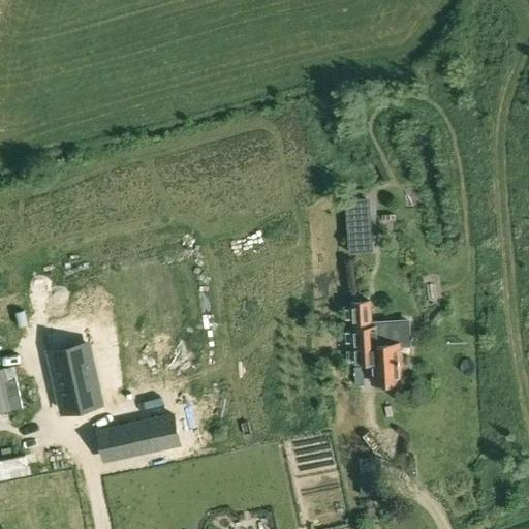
[(364,198),(346,199),(349,252),(368,251),(364,198)]
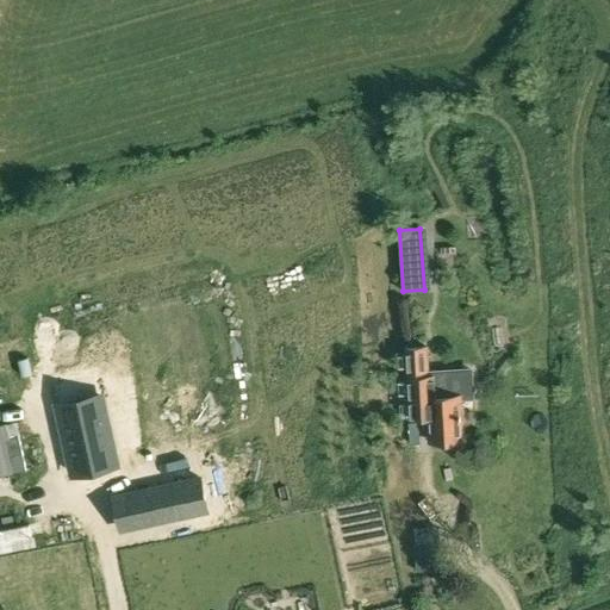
[(428,347),(404,348),(408,418),(429,417),(430,441),(462,440),(461,399),(473,399),(472,369),(428,371),(428,347)]
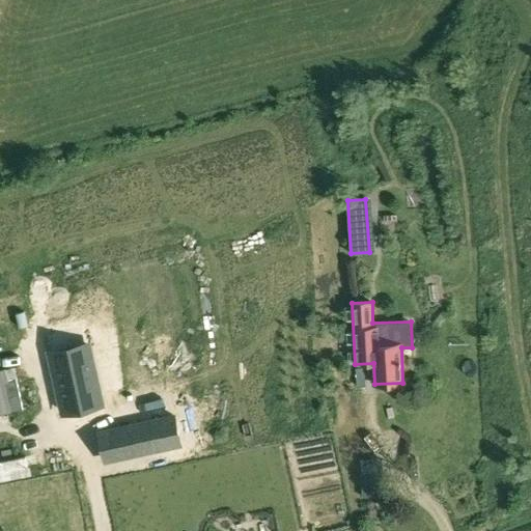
[(101,404),(88,344),(51,353),(64,413),(101,404)]
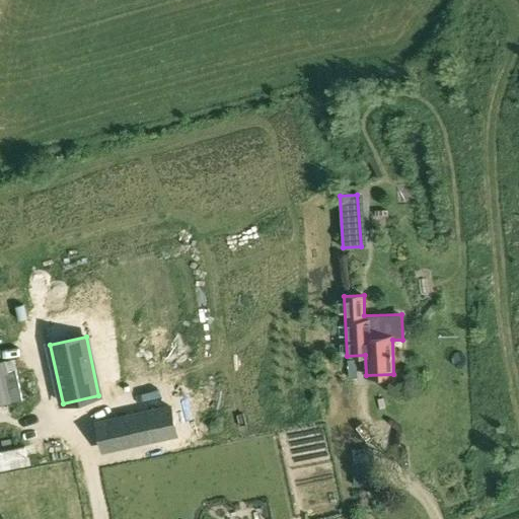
[(0,404),(22,400),(16,371),(9,372),(6,361),(0,362),(0,404)]
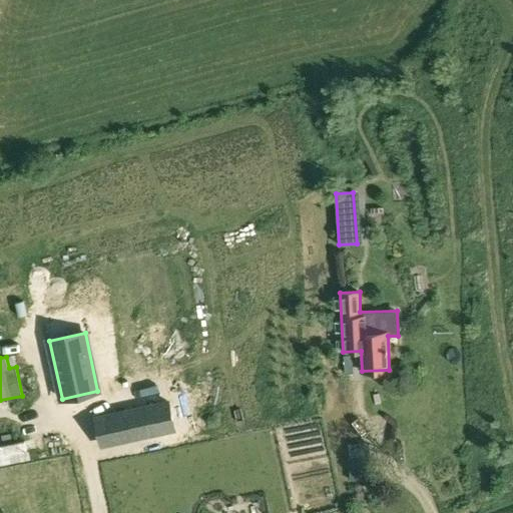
[(168,402),(149,407),(155,434),(175,429),(168,402)]
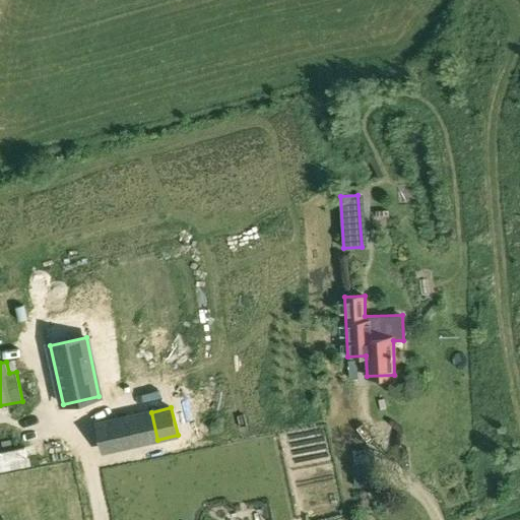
[(157,440),(151,412),(119,419),(125,447),(157,440)]
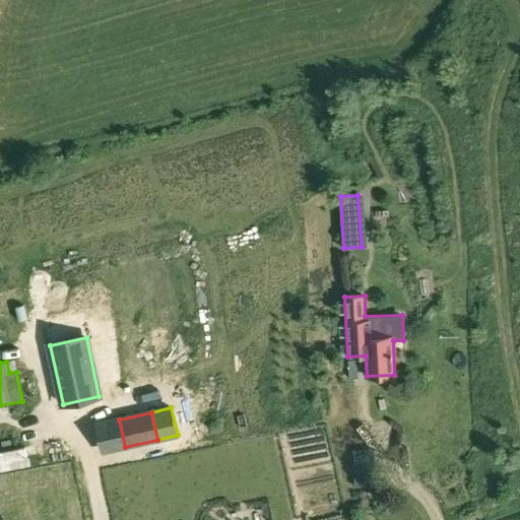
[(321,480),(297,485),(299,494),(323,489),(321,480)]
